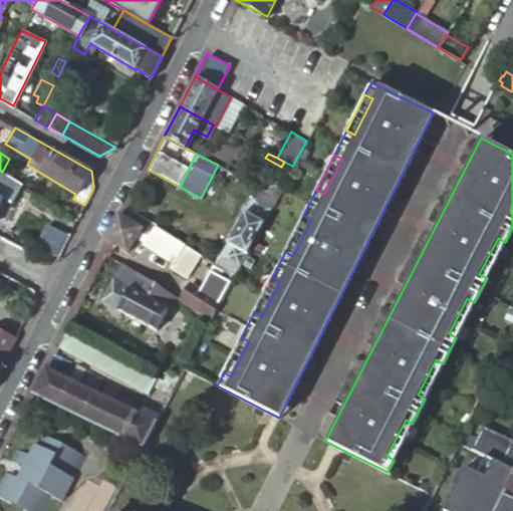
[(287,175),(292,166),(284,162),(281,167),(279,170),(287,175)]
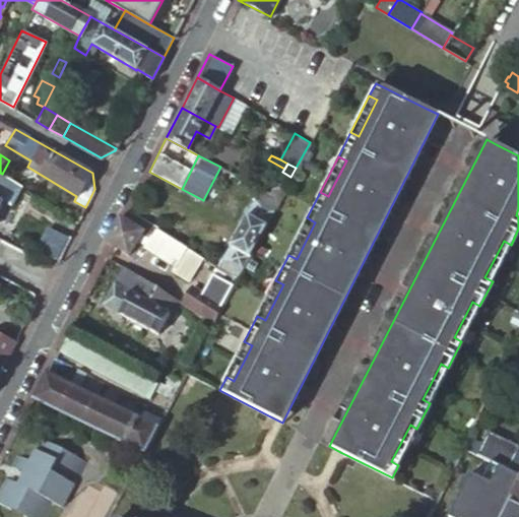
[(0,201),(6,192),(10,194),(16,183),(17,182),(2,174),(0,173),(0,201)]
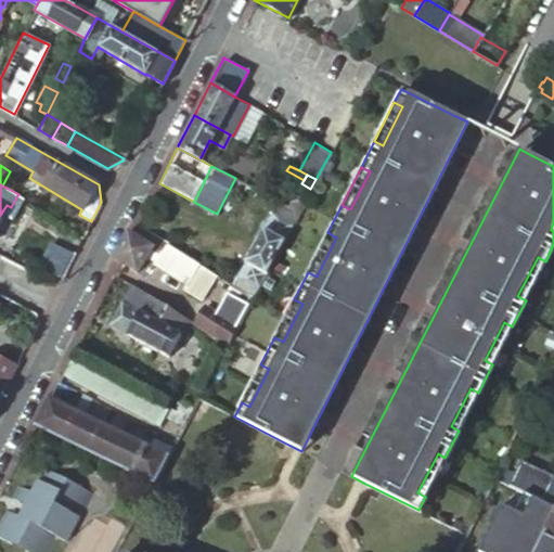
[(298,185),(286,205),(298,212),(309,192),(298,185)]
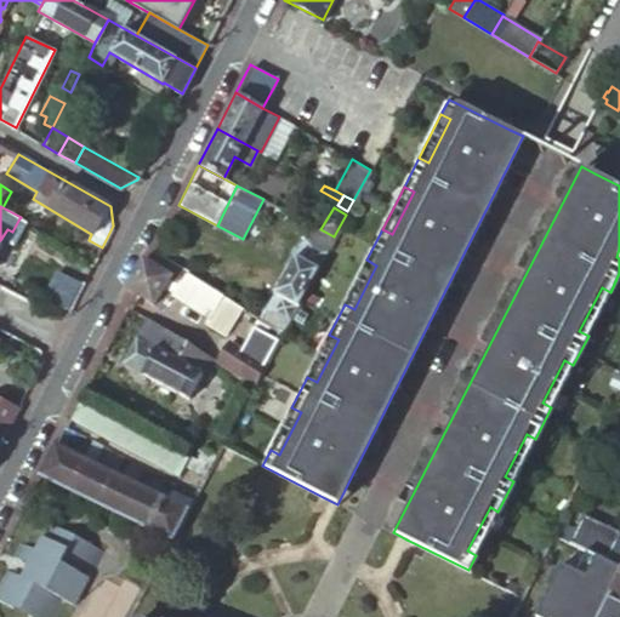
[(259,316),(265,320),(283,331),(334,236),(320,229),(299,218),(291,233),(302,238),(259,316)]
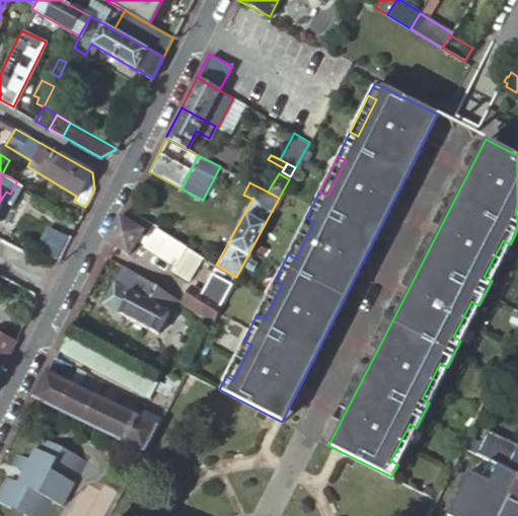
[(185,245),(128,211),(123,218),(118,215),(105,240),(111,243),(127,252),(140,232),(147,237),(143,244),(174,264),(185,245)]
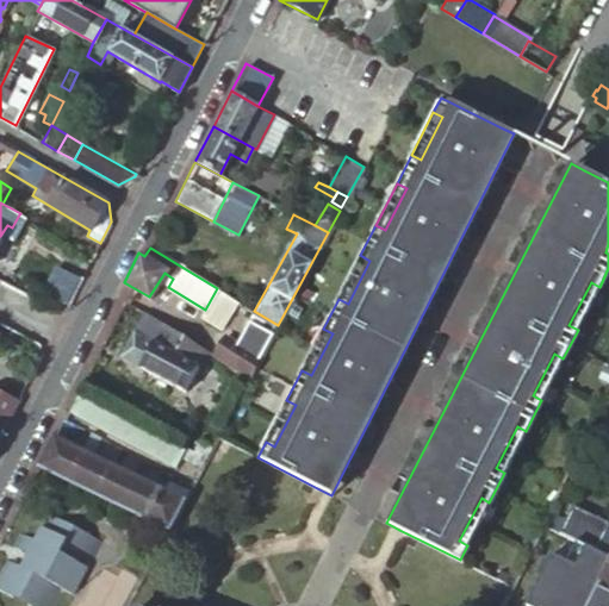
[(370,261),(360,255),(339,299),(348,304),(370,261)]
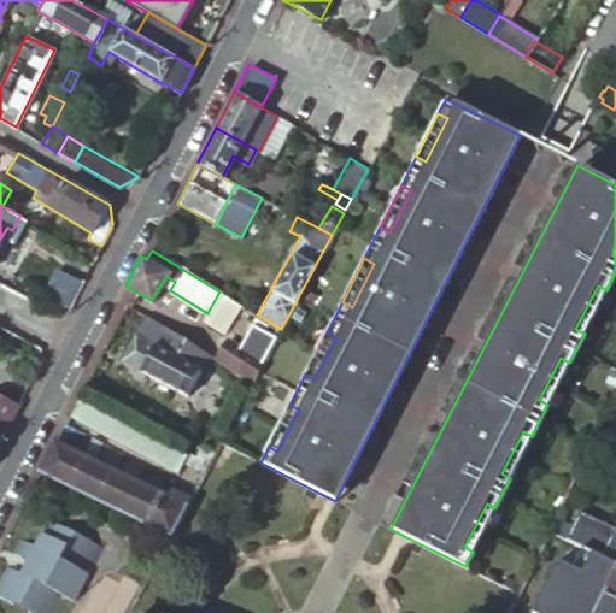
[(585,334),(606,290),(598,286),(575,329),(585,334)]
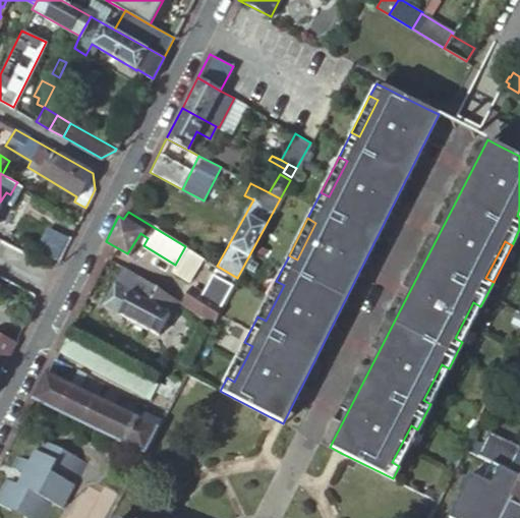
[(175,299),(122,268),(103,304),(117,312),(117,313),(157,335),(175,299)]
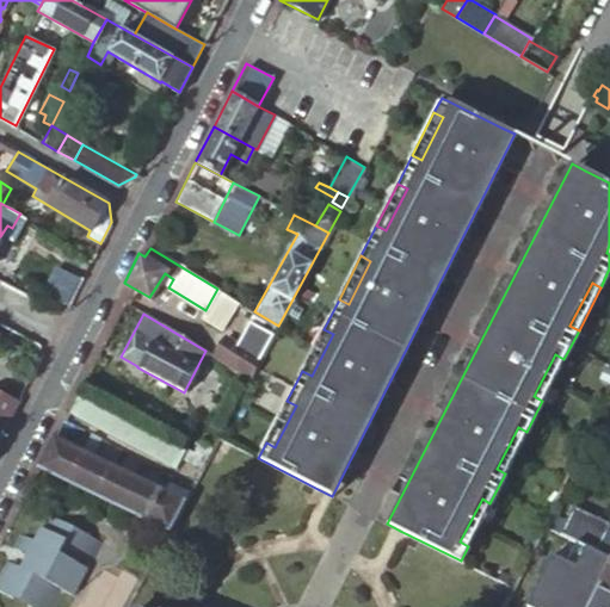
[(270,338),(278,326),(260,315),(246,342),(240,352),(228,346),(221,360),(248,377),(262,353),(270,338)]
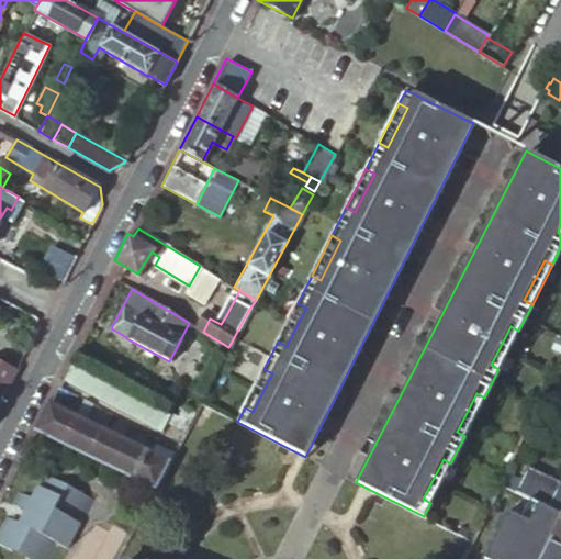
[(306,308),(298,303),(278,342),(287,346),(306,308)]
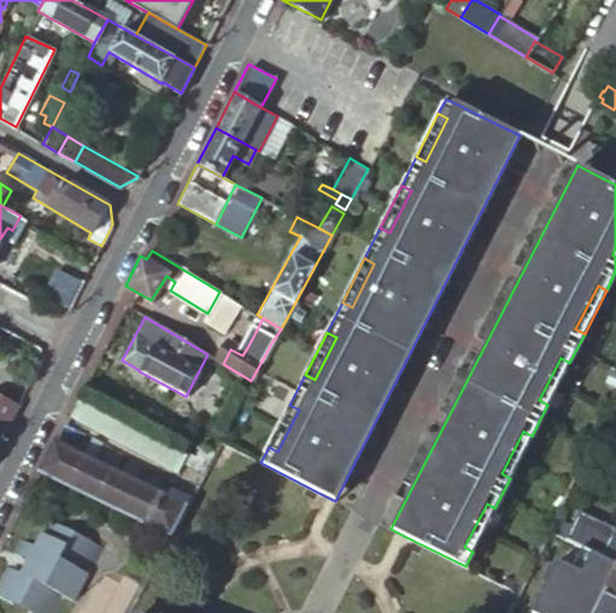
[(242,355),(248,346),(236,339),(230,349),(242,355)]
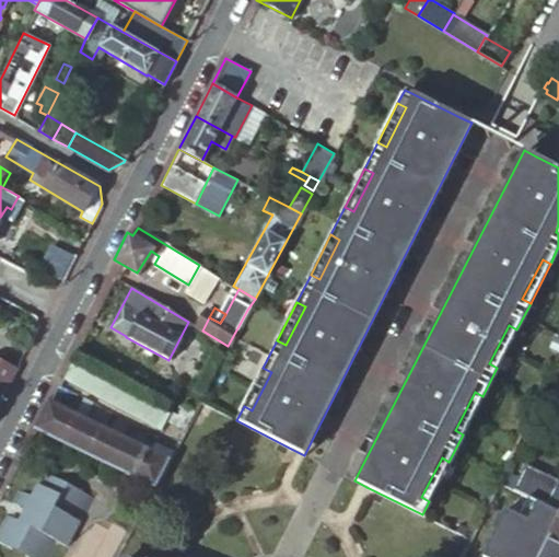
[(497,368),(516,329),(509,325),(489,363),(497,368)]
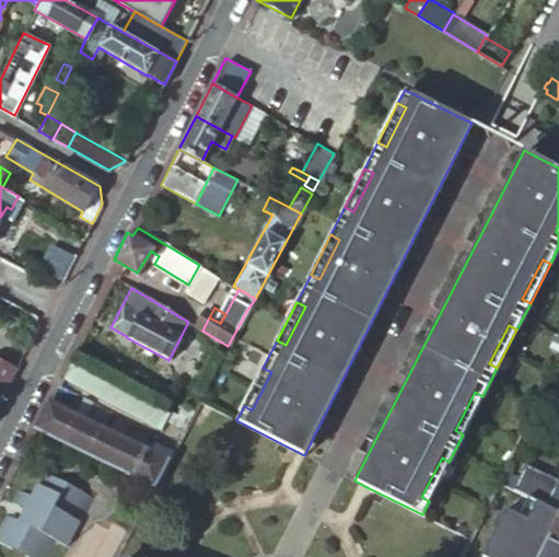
[(0,399),(14,371),(15,369),(0,361),(0,399)]
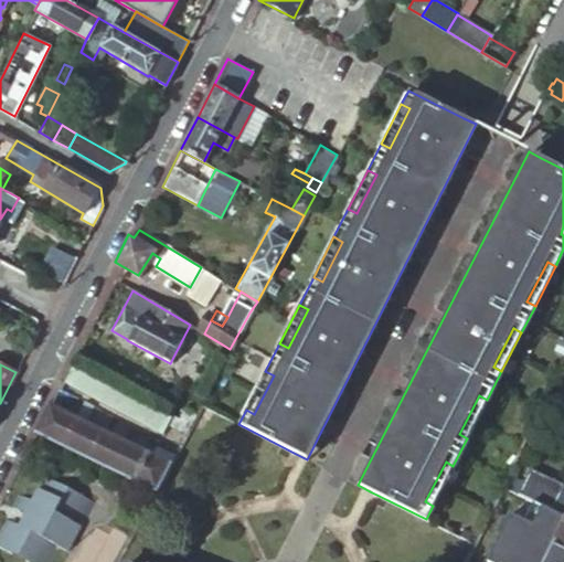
[(63,381),(161,433),(169,416),(71,366),(63,381)]
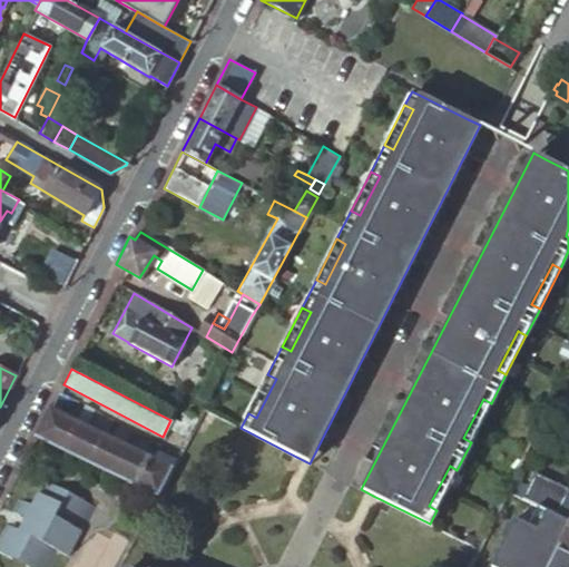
[(276,379),(267,374),(248,413),(256,418),(276,379)]
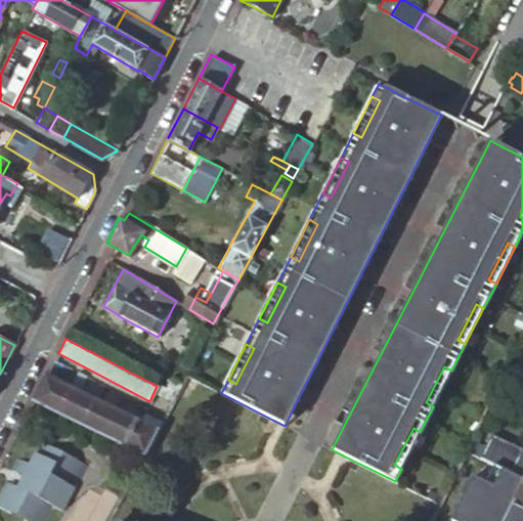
[(433,406),(451,371),(444,366),(426,402),(433,406)]
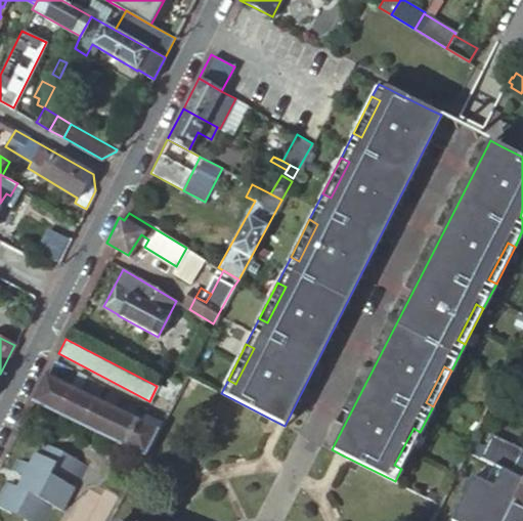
[(85,376),(76,372),(70,385),(78,389),(85,376)]
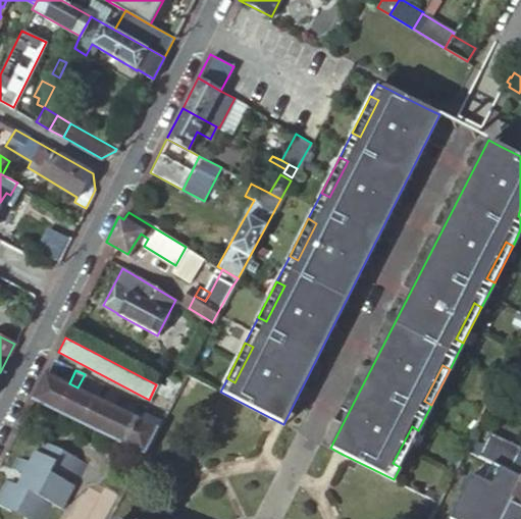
[(67,385),(45,373),(32,400),(55,411),(67,385)]
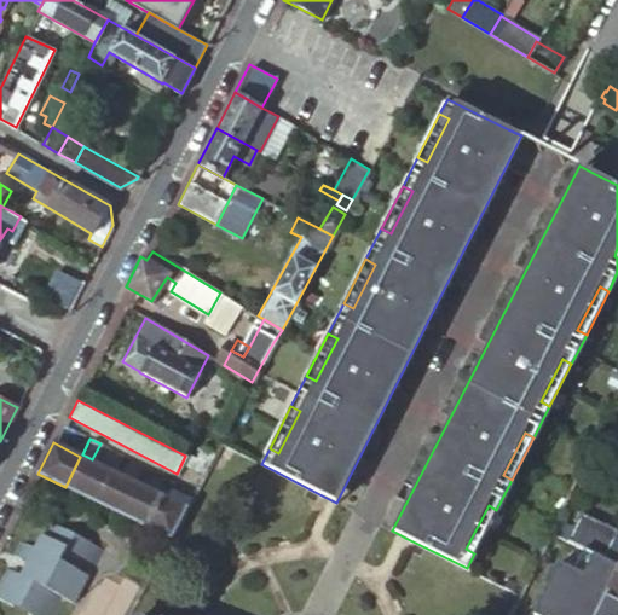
[(204,474),(213,454),(202,448),(196,458),(192,466),(204,474)]
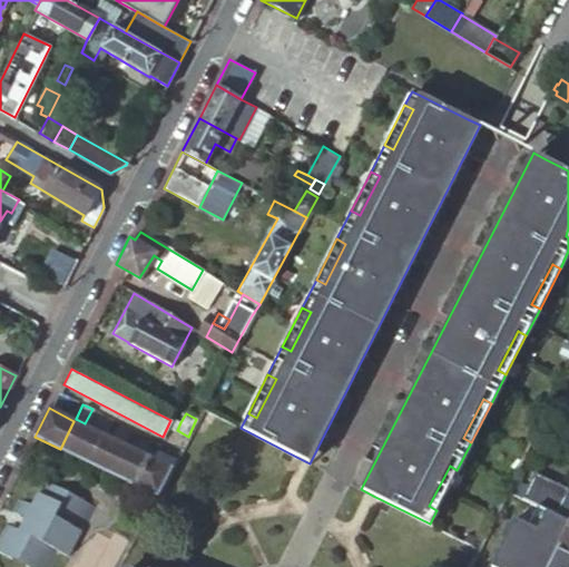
[(90,463),(104,436),(74,421),(60,449),(90,463)]
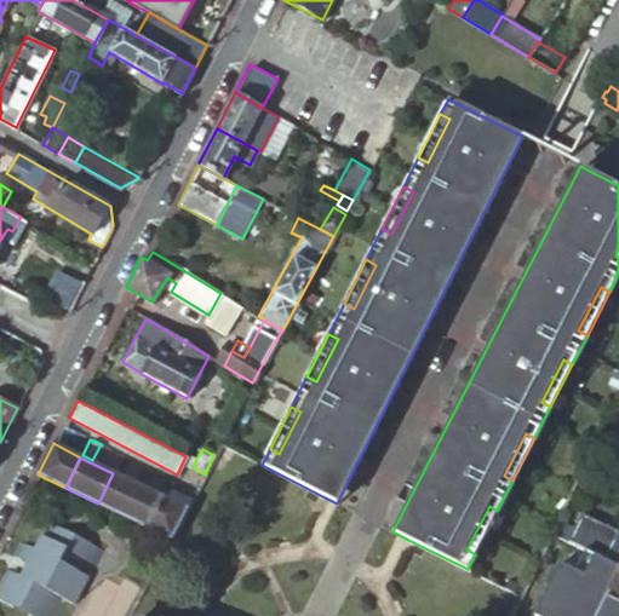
[(141,487),(113,473),(98,504),(126,517),(141,487)]
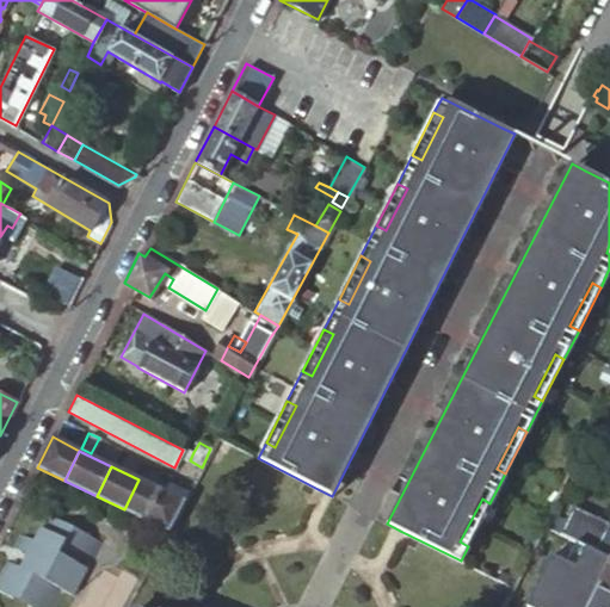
[(173,476),(161,470),(154,484),(165,490),(173,476)]
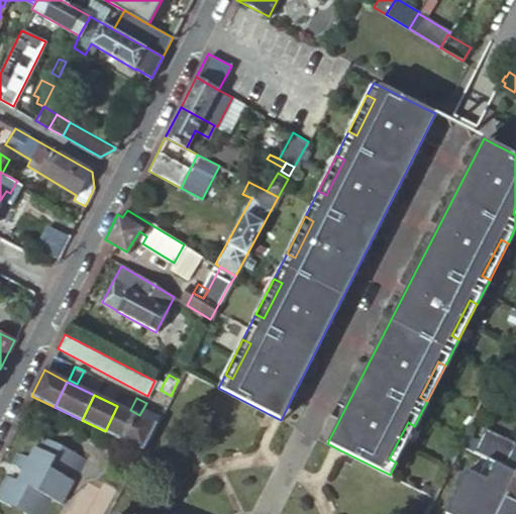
[(139,417),(117,406),(105,431),(127,441),(139,417)]
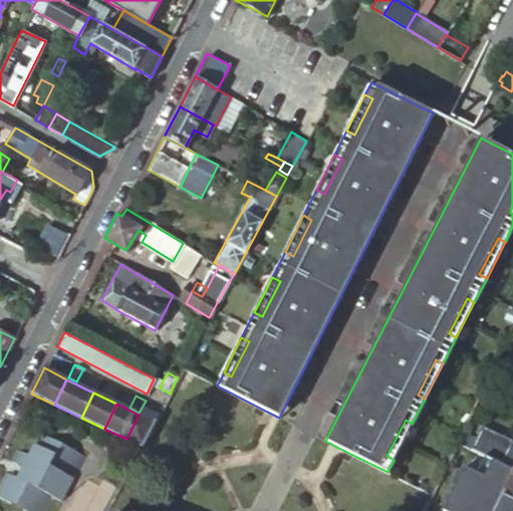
[(142,446),(154,423),(139,415),(126,439),(142,446)]
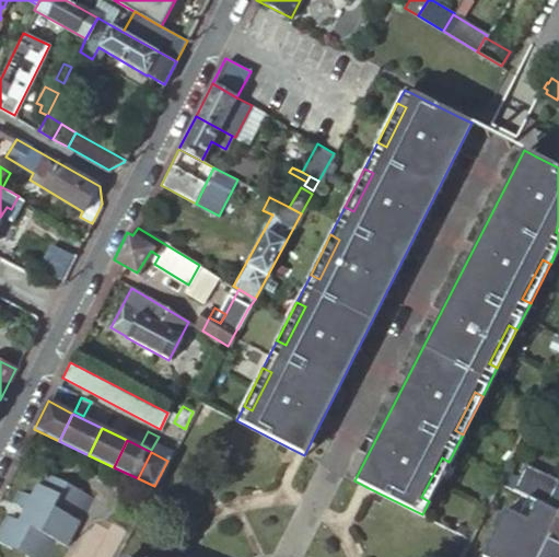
[(429,501),(449,462),(442,457),(421,497),(429,501)]
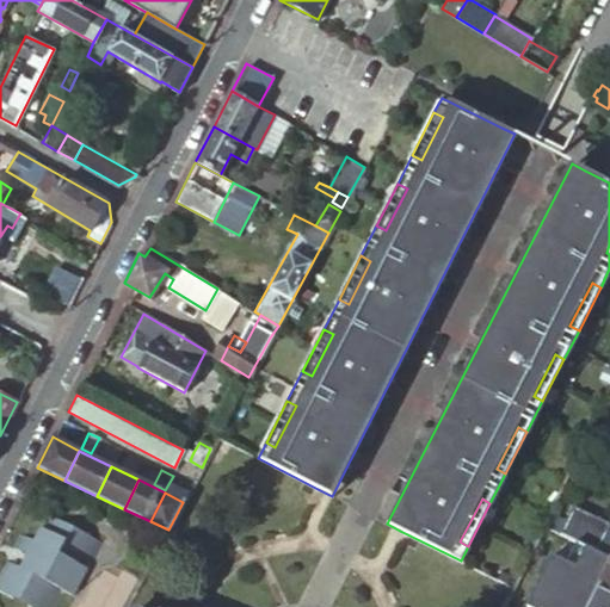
[(100,540),(47,512),(32,539),(19,532),(11,545),(25,552),(18,565),(5,558),(0,567),(0,590),(31,606),(48,606),(59,587),(72,594),(100,540)]
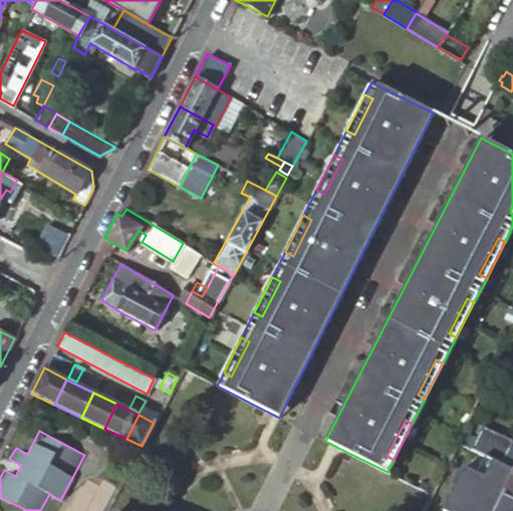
[(476,451),(460,443),(453,458),(468,465),(476,451)]
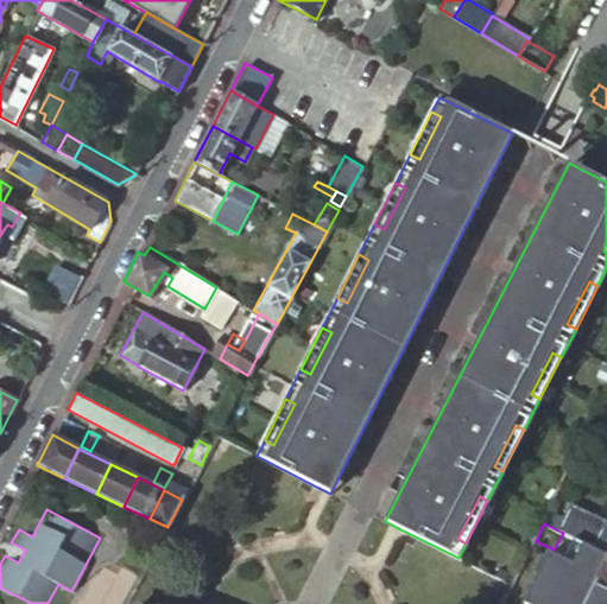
[(606,603),(606,531),(599,527),(590,546),(606,553),(581,603),(606,603)]
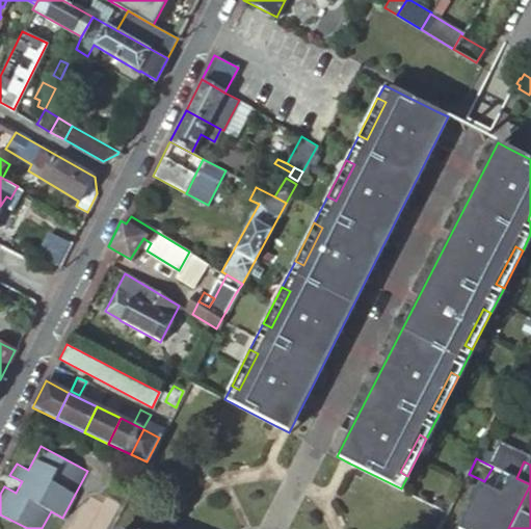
[(459,478),(437,522),(452,528),(477,528),(494,495),(459,478)]
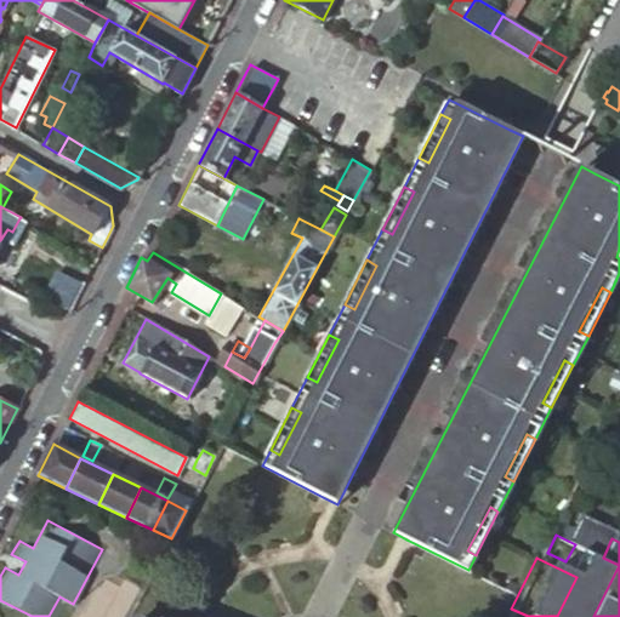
[(593,616),(619,565),(603,558),(578,610),(592,616),(593,616)]
